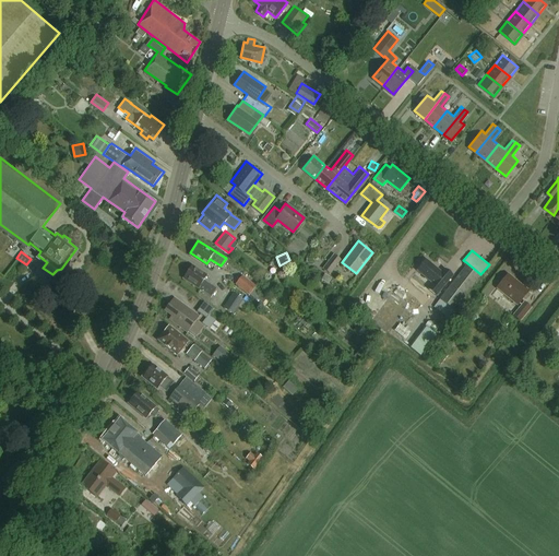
[(342,258),(334,252),(323,267),(331,272),(342,258)]
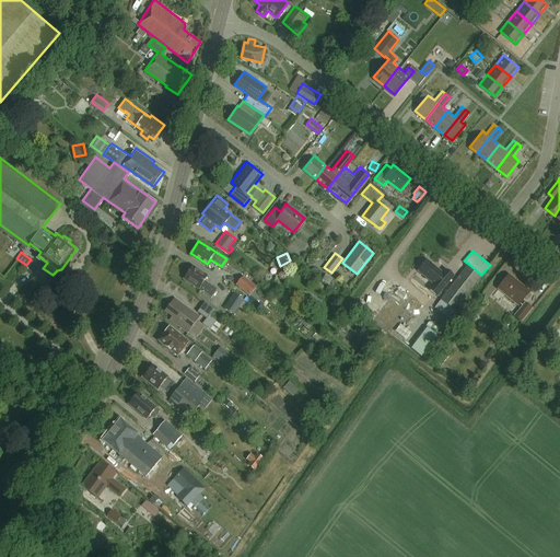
[(426,257),(417,269),(433,282),(429,287),(436,293),(454,274),(445,267),(442,270),(426,257)]
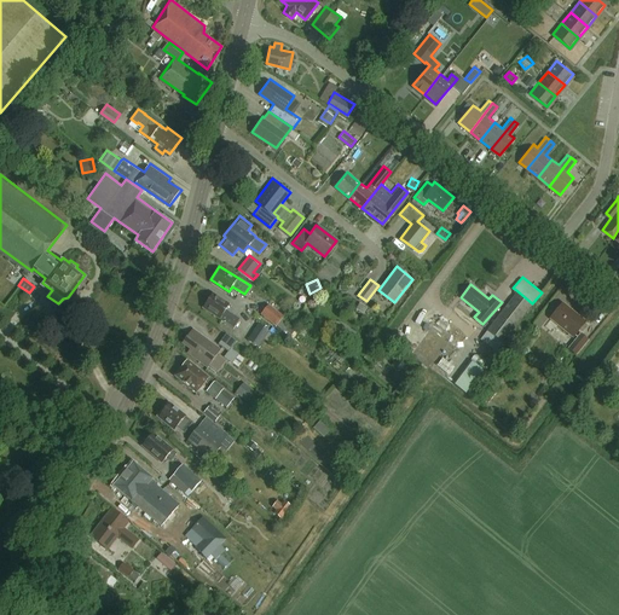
[(496,349),(532,303),(516,290),(486,329),(487,329),(480,337),(496,349)]
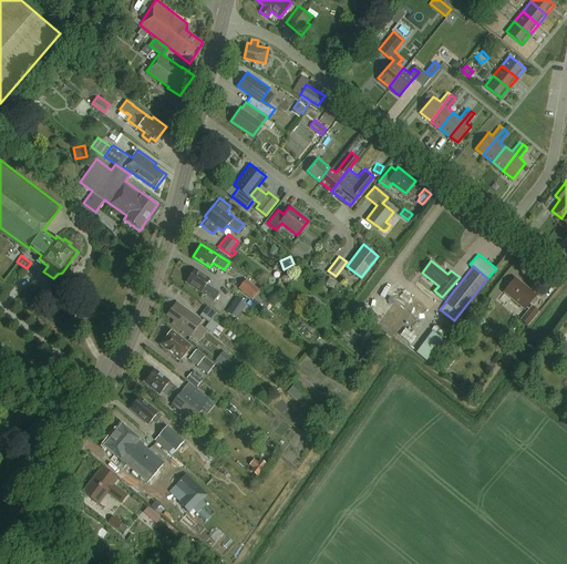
[(209,277),(195,267),(189,275),(188,276),(185,279),(202,290),(215,298),(219,290),(206,282),(209,277)]
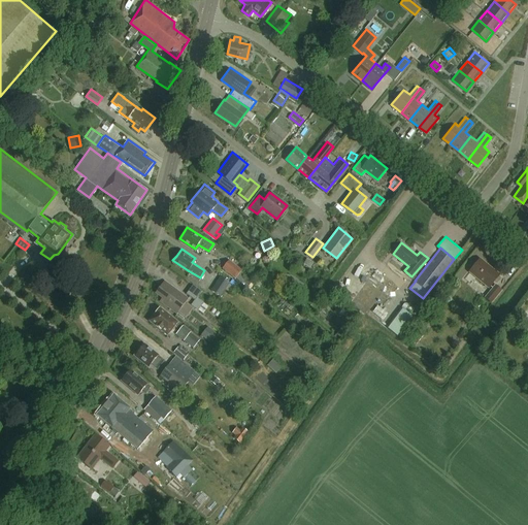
[(480,257),(469,270),(489,286),(499,272),(480,257)]
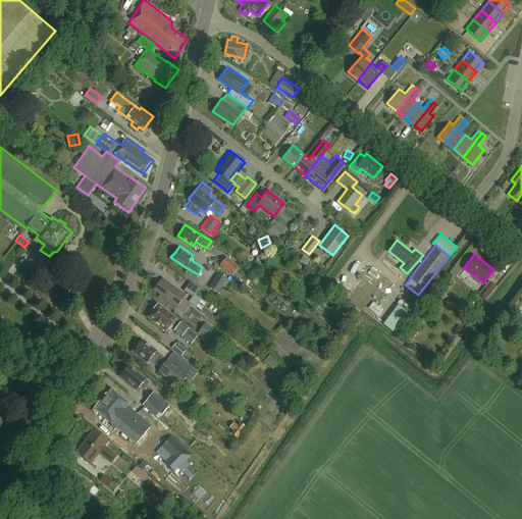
[(226,255),(220,263),(232,273),(233,273),(240,278),(241,277),(246,281),(249,276),(245,272),(239,266),(240,265),(239,264),(241,262),(231,255),(229,257),(226,255)]
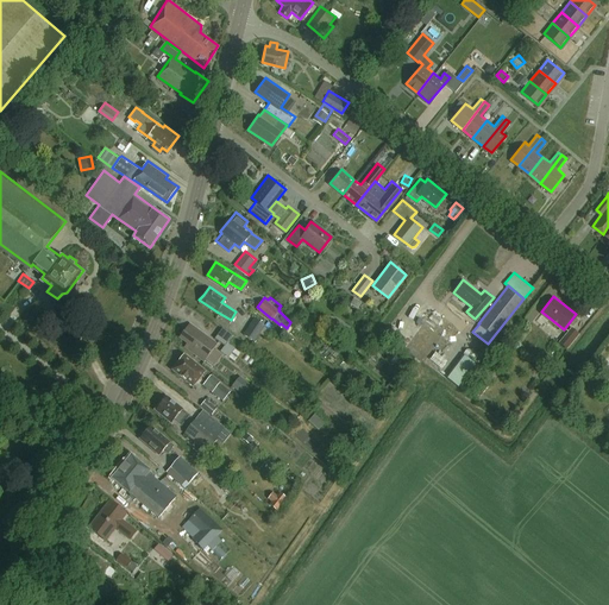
[(255,316),(244,333),(255,340),(261,332),(269,336),(272,329),(264,325),(265,323),(255,316)]
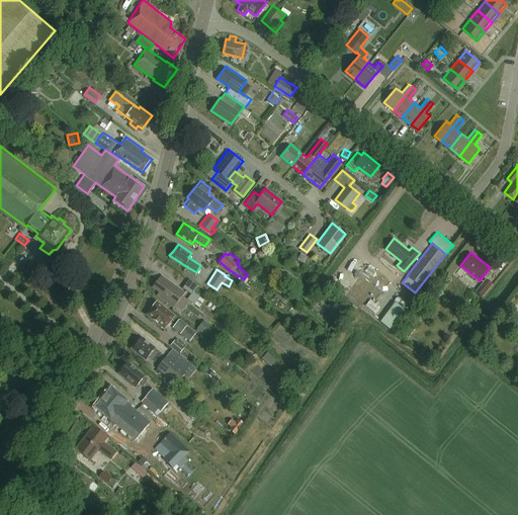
[(159,277),(152,285),(159,290),(156,293),(173,306),(184,290),(164,276),(162,279),(159,277)]
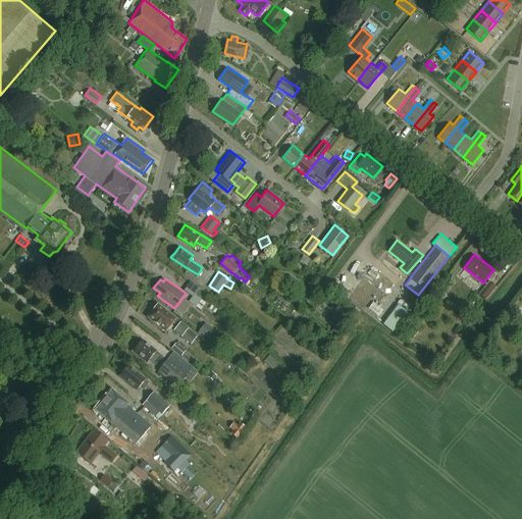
[(191,279),(184,289),(193,295),(189,300),(196,305),(201,298),(195,293),(200,287),(191,279)]
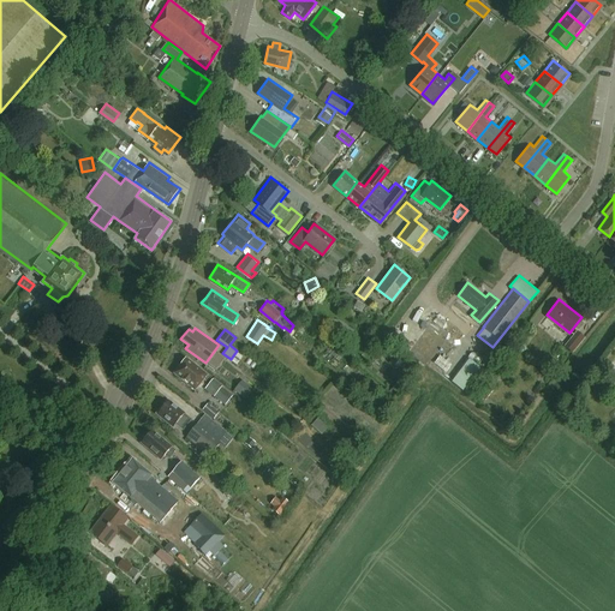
[(577,329),(565,345),(573,351),(585,335),(577,329)]
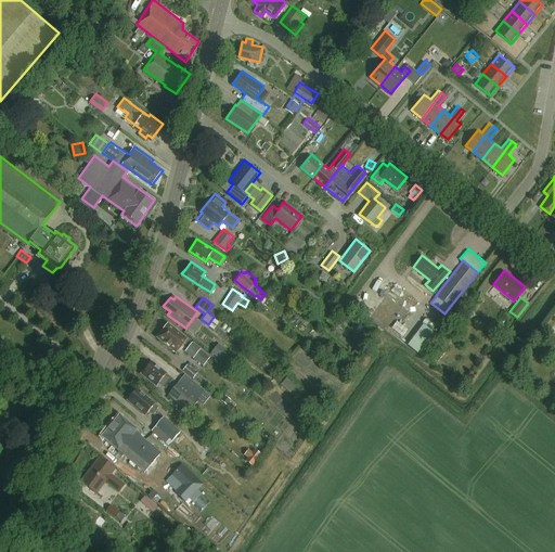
[(166,322),(155,335),(175,350),(183,341),(184,341),(186,338),(166,322)]
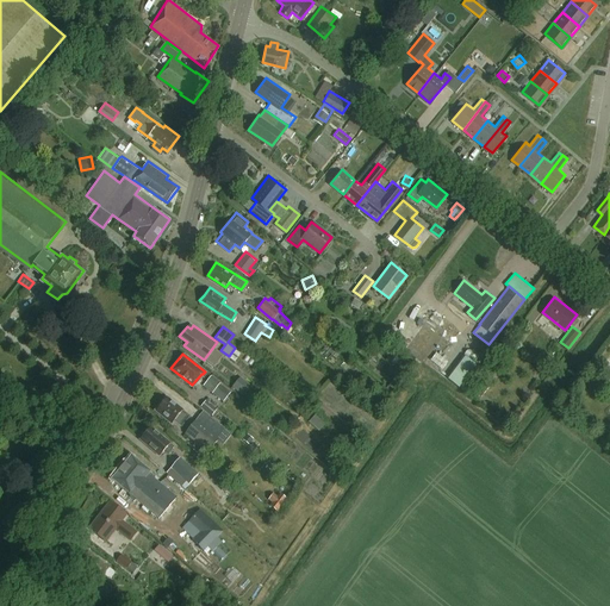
[(478,363),(467,355),(465,354),(448,376),(460,386),(478,363)]
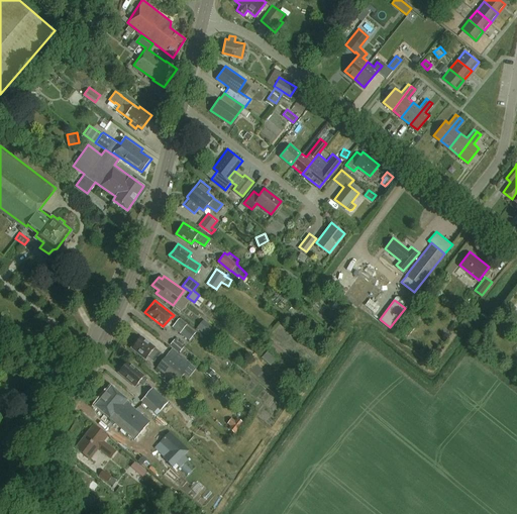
[(196,330),(180,316),(172,325),(180,332),(184,327),(192,334),(196,330)]
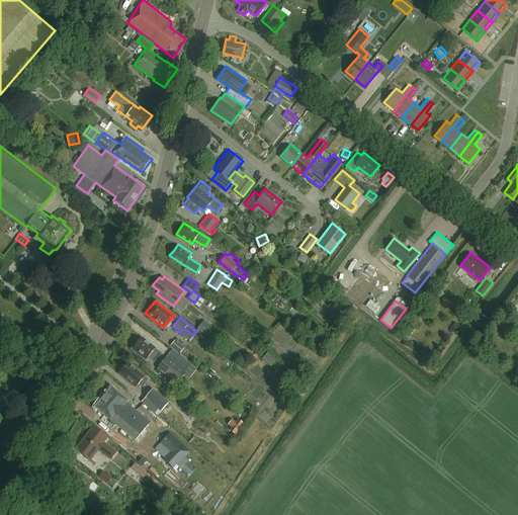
[(213,326),(204,319),(197,327),(207,335),(213,326)]
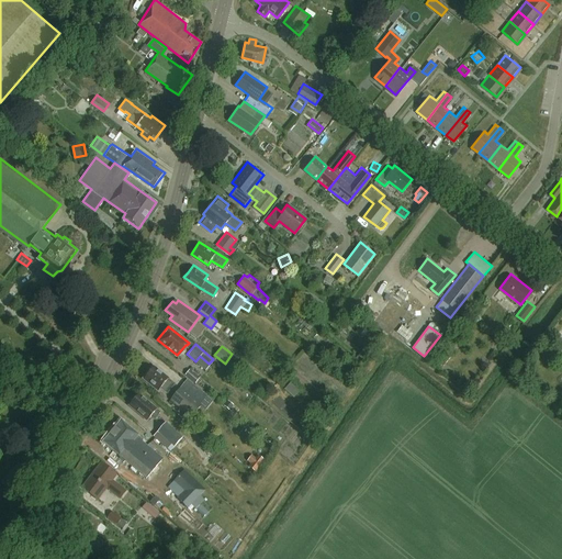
[(166,391),(173,381),(150,364),(142,376),(157,388),(159,386),(166,391)]
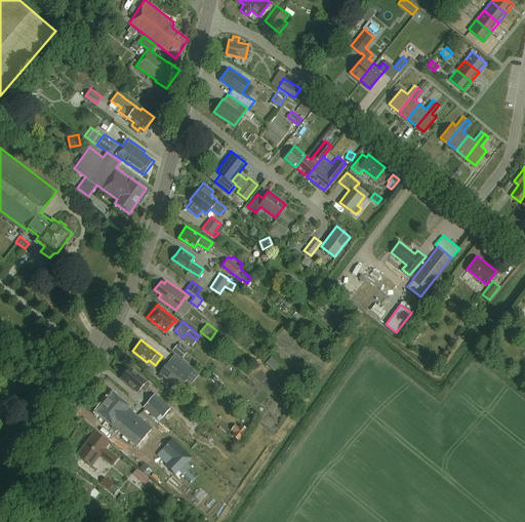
[(187,351),(177,343),(173,348),(183,356),(187,351)]
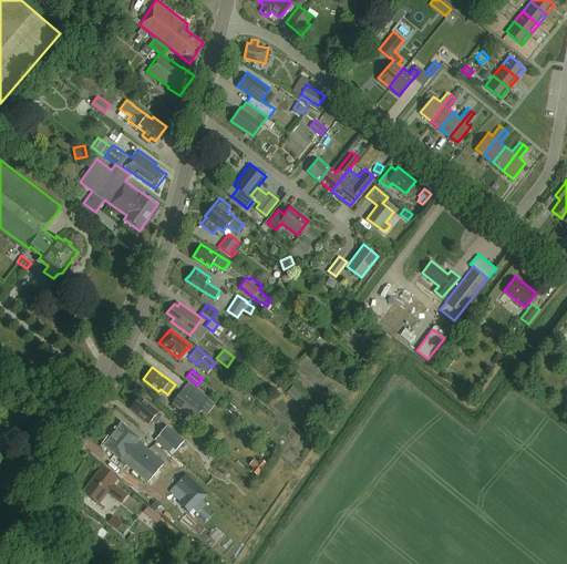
[(296,398),(301,392),(292,383),(287,390),(296,398)]
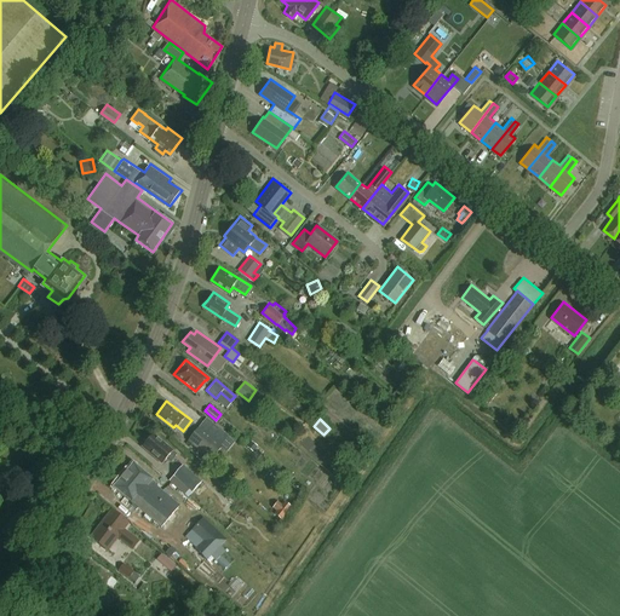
[(197,426),(188,439),(210,458),(220,444),(197,426)]
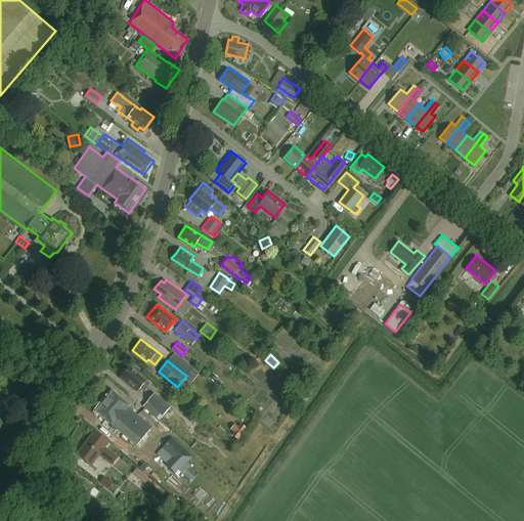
[(144,387),(148,382),(128,365),(120,376),(136,390),(141,384),(144,387)]
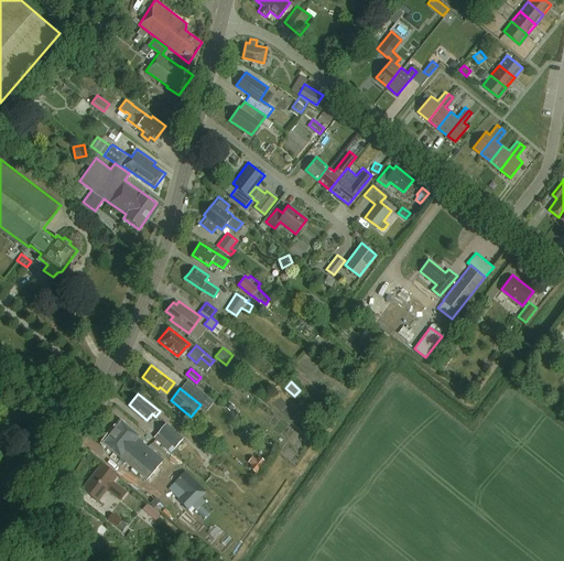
[(235,403),(229,400),(225,406),(230,410),(235,403)]
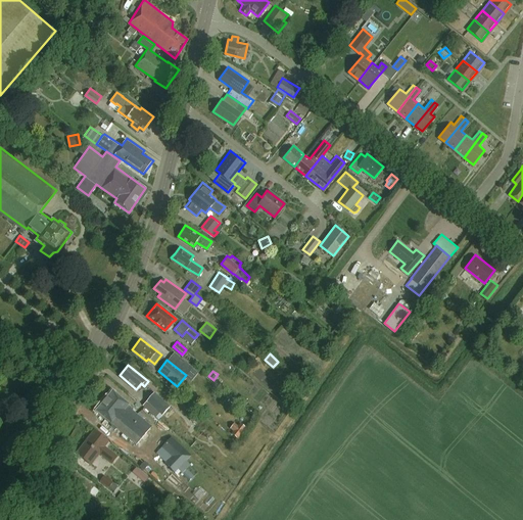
[(135,443),(149,425),(126,406),(128,404),(110,390),(94,410),(135,443)]
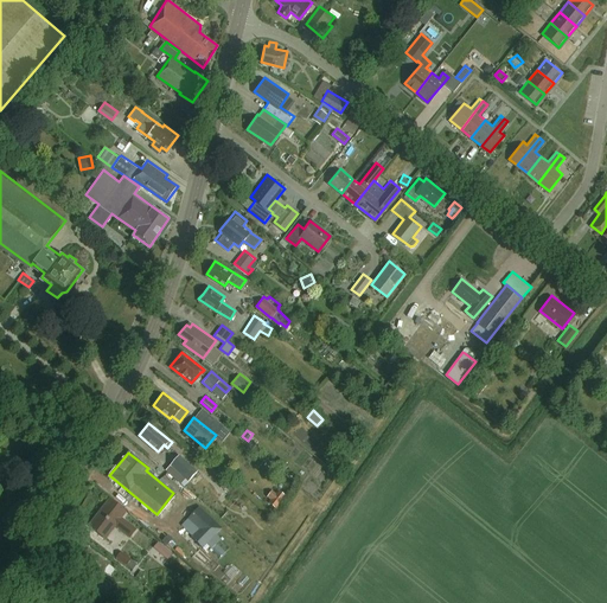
[(197,469),(178,453),(165,468),(183,485),(197,469)]
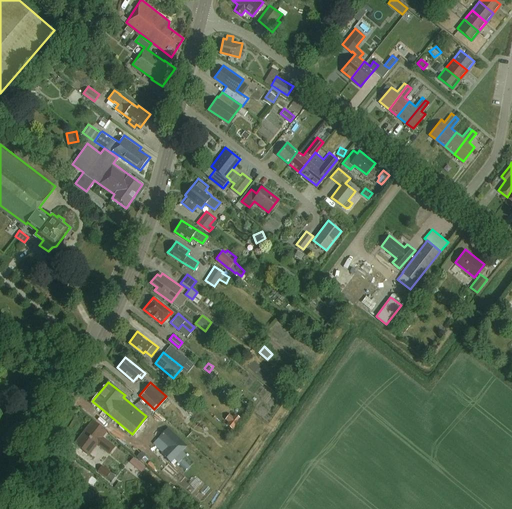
[(225,419),(232,426),(239,417),(232,411),(225,419)]
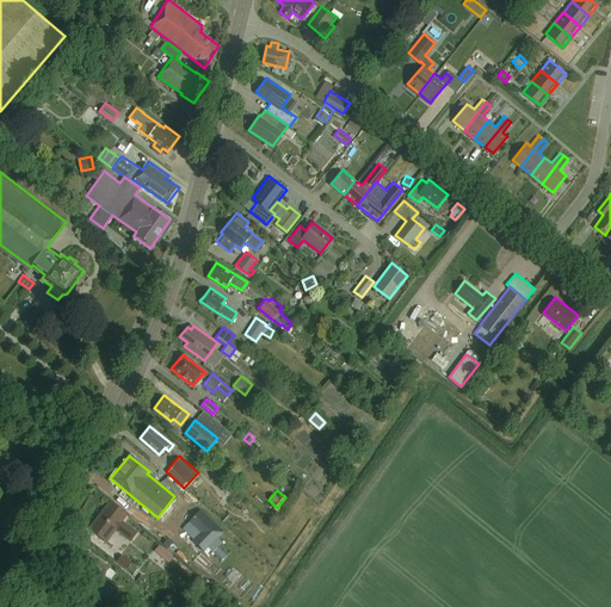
[(116,527),(130,539),(137,531),(122,519),(127,513),(110,500),(88,527),(105,540),(116,527)]
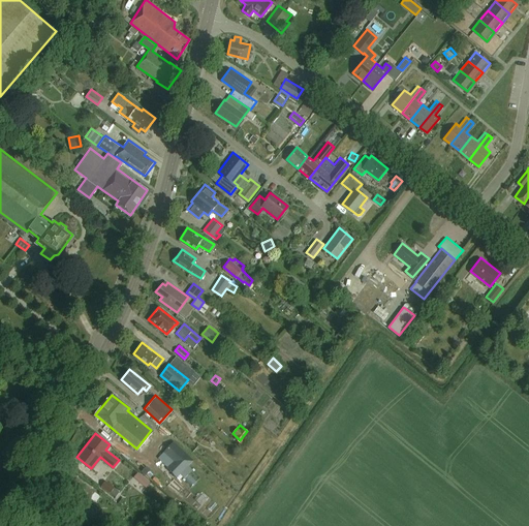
[(176,460),(167,468),(175,475),(179,471),(182,474),(187,470),(184,467),(187,463),(186,462),(188,460),(172,443),(165,451),(176,460)]
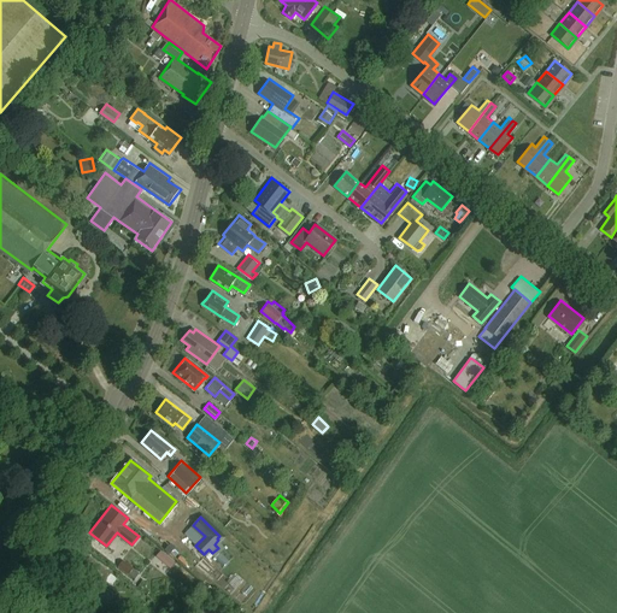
[(171,564),(176,556),(160,547),(156,554),(171,564)]
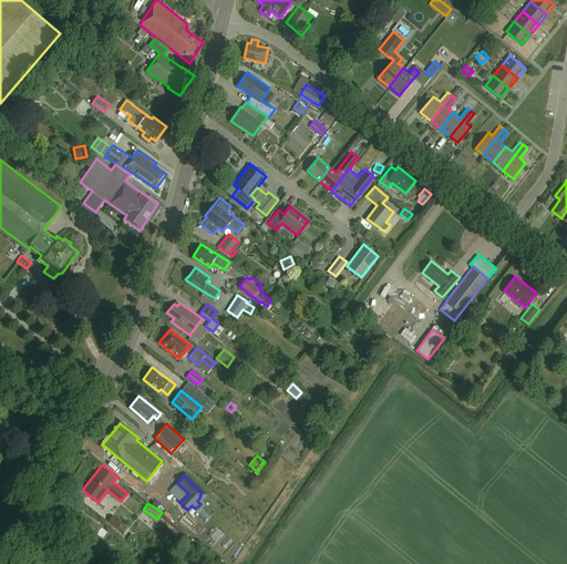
[(101,525),(78,509),(73,514),(72,514),(70,518),(70,520),(69,521),(69,522),(84,533),(85,532),(93,537),(96,533),(103,537),(107,531),(101,525)]
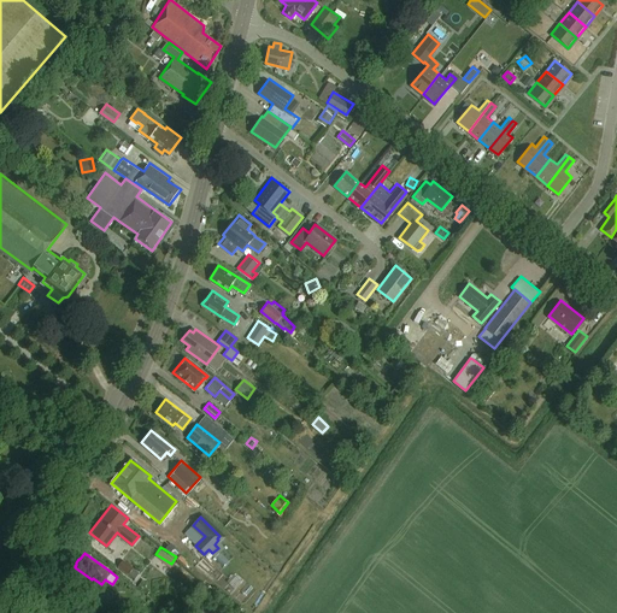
[(139,572),(123,559),(117,565),(134,578),(139,572)]
